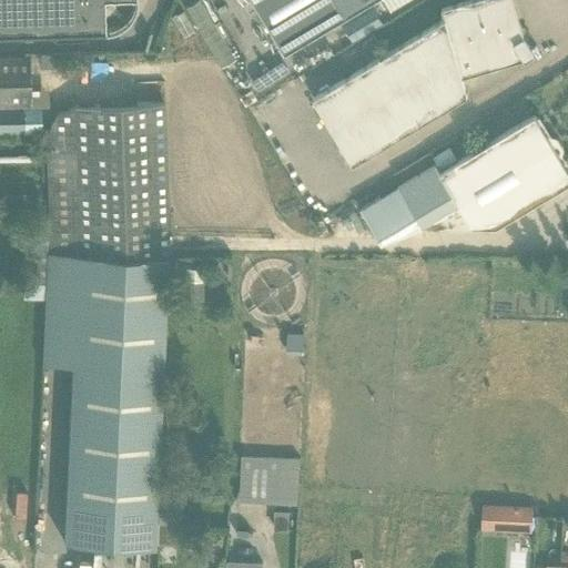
[(0,0),(0,32),(48,32),(53,38),(85,37),(85,31),(101,30),(109,28),(117,24),(123,19),(129,12),(133,4),(133,0),(0,0)]
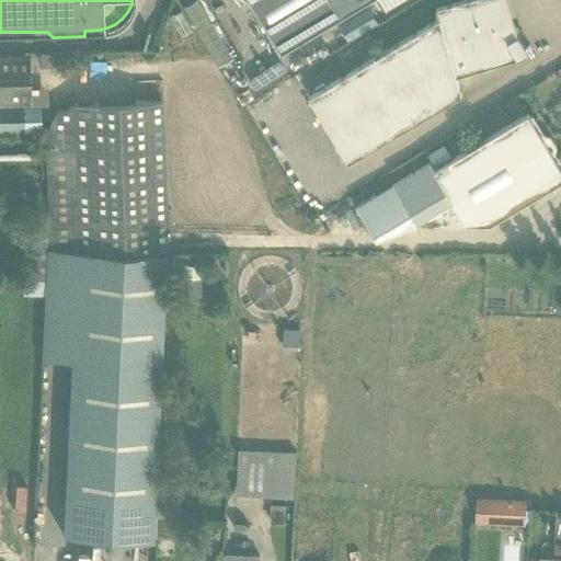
[(249,0),(281,52),(367,0),(249,0)]
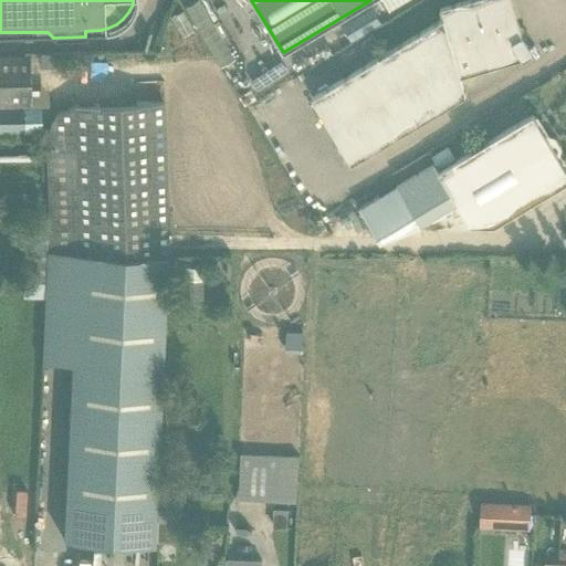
[(442,20),(311,98),(350,165),(465,96),(460,77),(522,60),(522,61),(532,55),(521,38),(510,0),(474,0),(439,10),(442,20)]
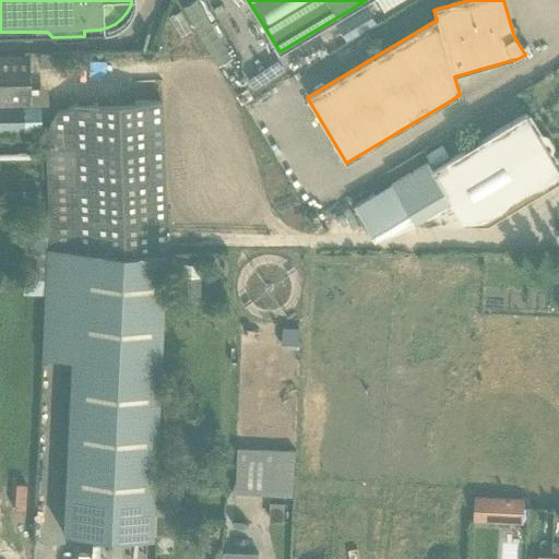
[(0,108),(22,108),(22,55),(0,56),(0,108)]
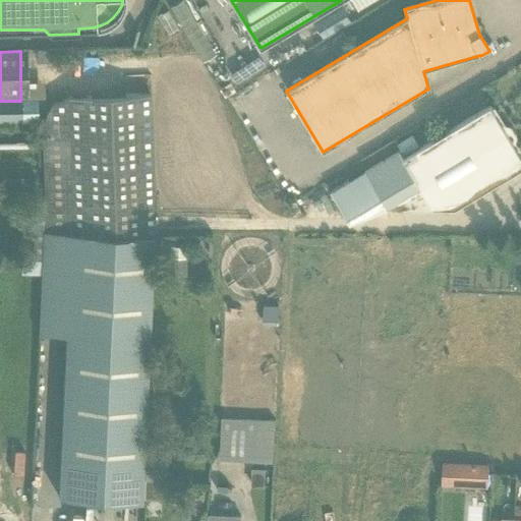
[(41,124),(43,232),(154,234),(156,234),(150,95),(67,98),(49,106),(41,124)]
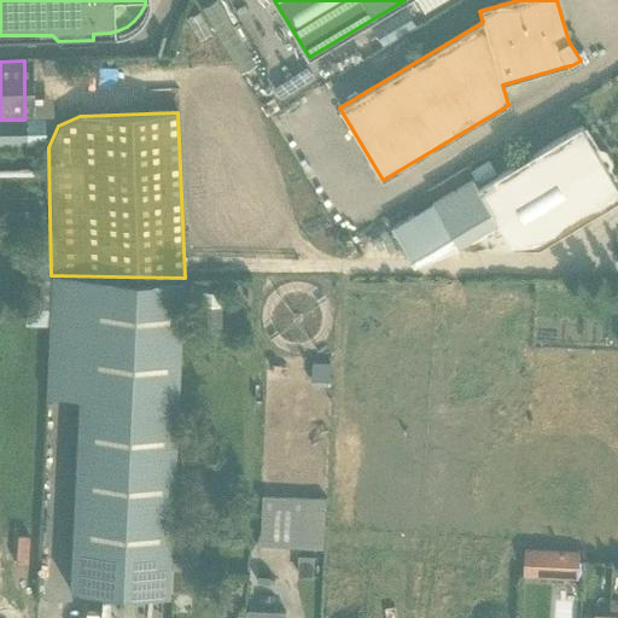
[(44,118),(24,120),(0,120),(0,145),(42,144),(44,118)]
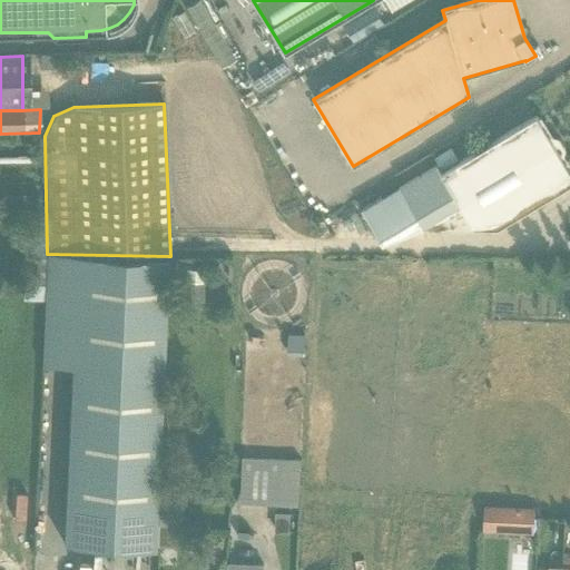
[(569,184),(569,173),(536,116),(441,174),(429,154),(393,175),(401,186),(361,210),(383,244),(422,229),(499,226),(569,184)]
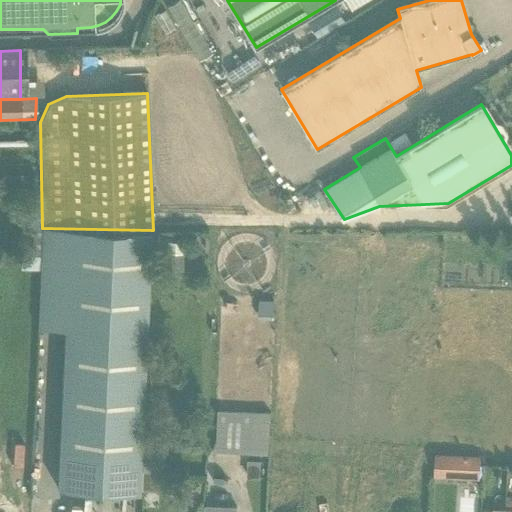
[(25,194),(22,254),(38,255),(41,195),(25,194)]
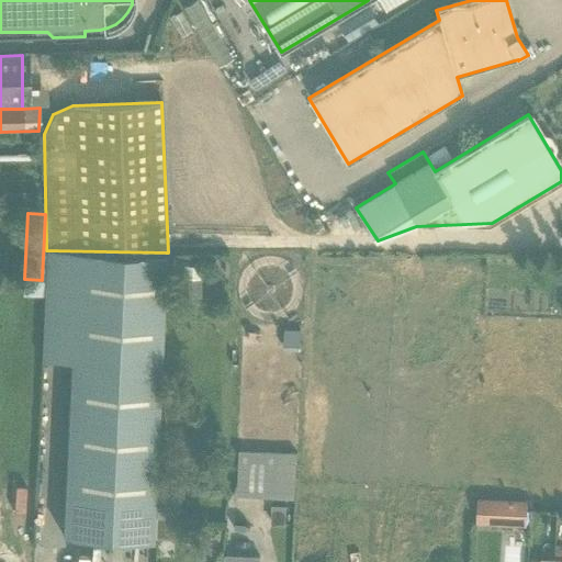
[(154,489),(166,253),(46,250),(42,361),(69,362),(63,536),(152,540),(153,526),(154,489)]
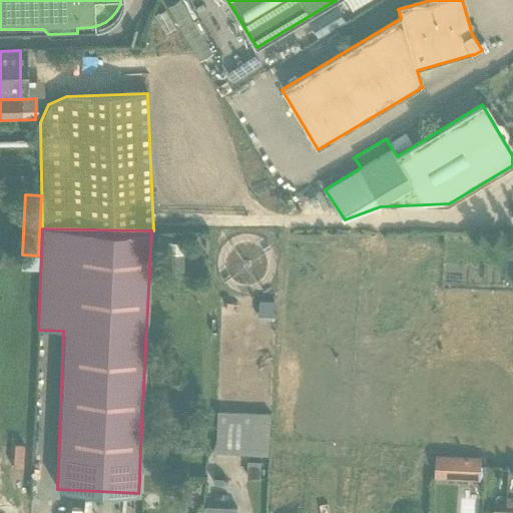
[(294,245),(295,258),(312,257),(311,244),(294,245)]
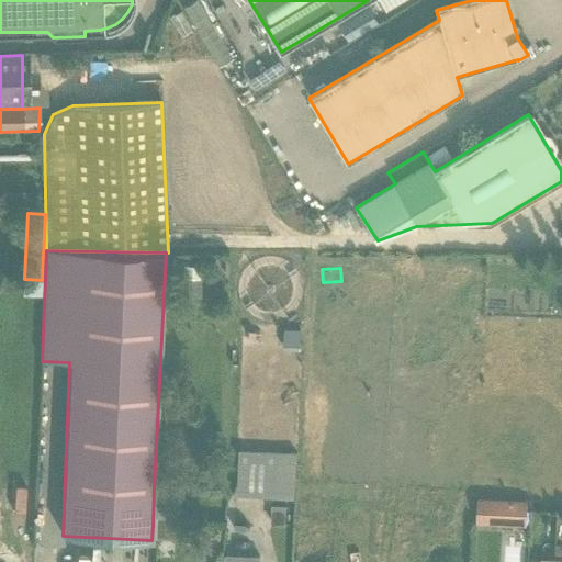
[(300,391),(296,485),(315,485),(317,444),(324,445),(326,392),(300,391)]
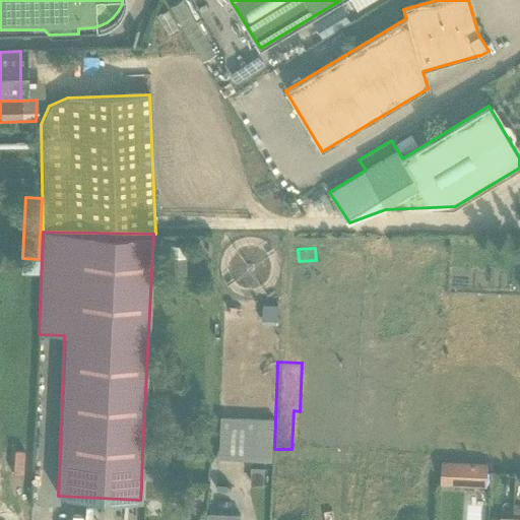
[(216,460),(271,462),(273,419),(218,417),(216,460)]
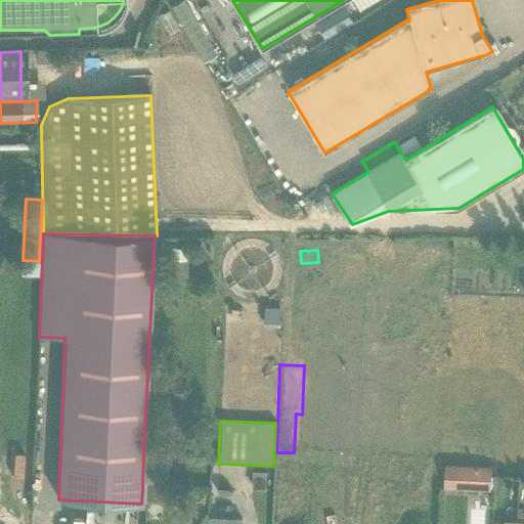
[(143,455),(142,490),(157,490),(159,456),(143,455)]
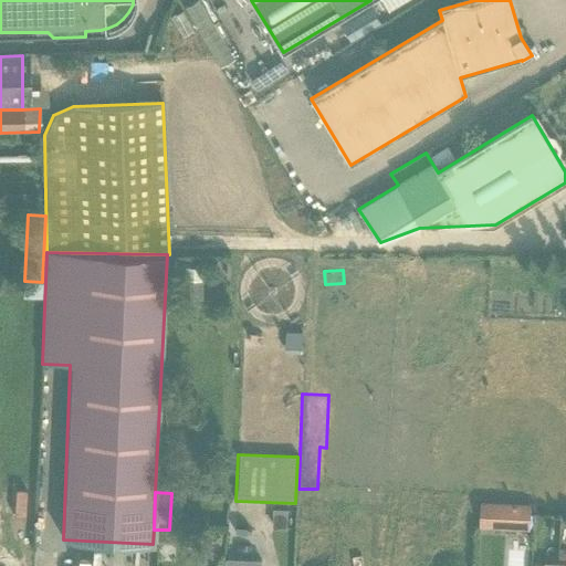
[(531,504),(480,503),(479,528),(528,531),(531,504)]
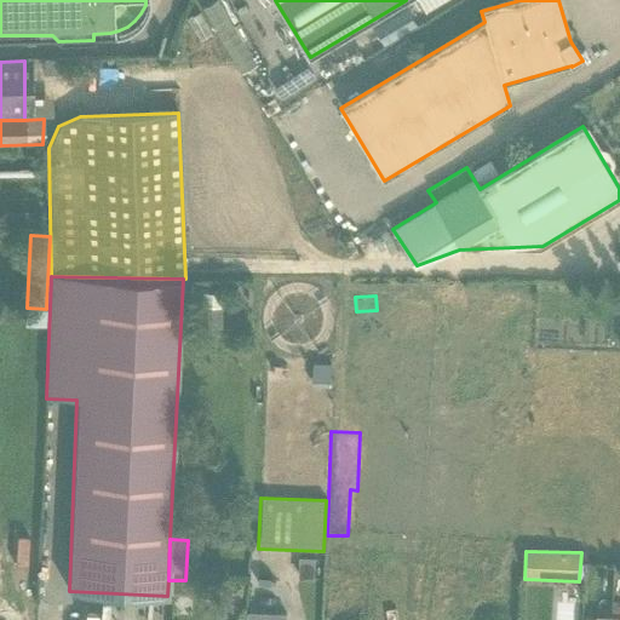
[(297,580),(317,580),(319,560),(298,558),(297,580)]
